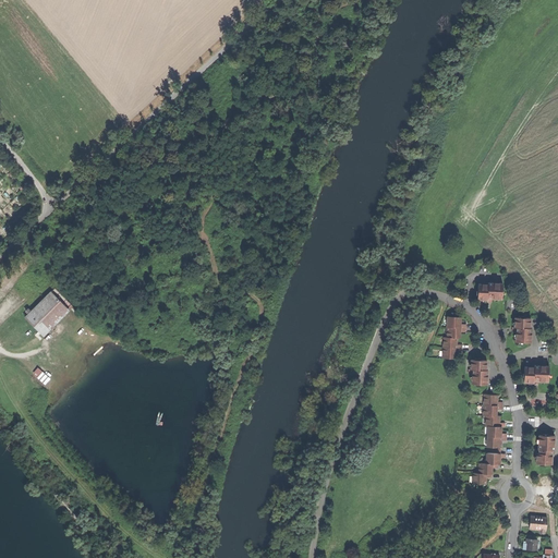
[(487,301),(492,301),(492,299),(502,299),(502,283),(488,282),(488,284),(478,283),(477,300),(487,300),(487,301)]
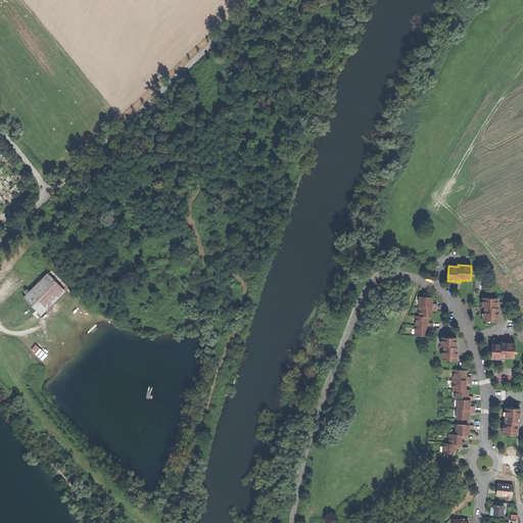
[(25,298),(42,315),(69,287),(53,270),(31,292),(28,295),(25,298)]
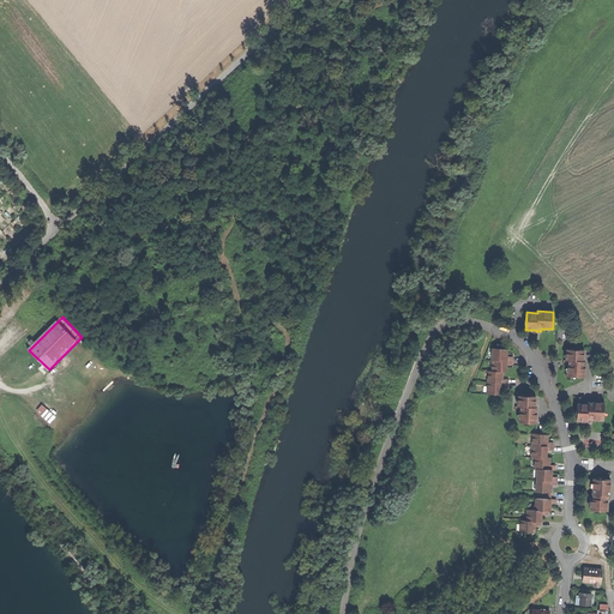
[(492,360),(513,361),(513,356),(507,356),(507,353),(507,349),(492,348),(492,360)]
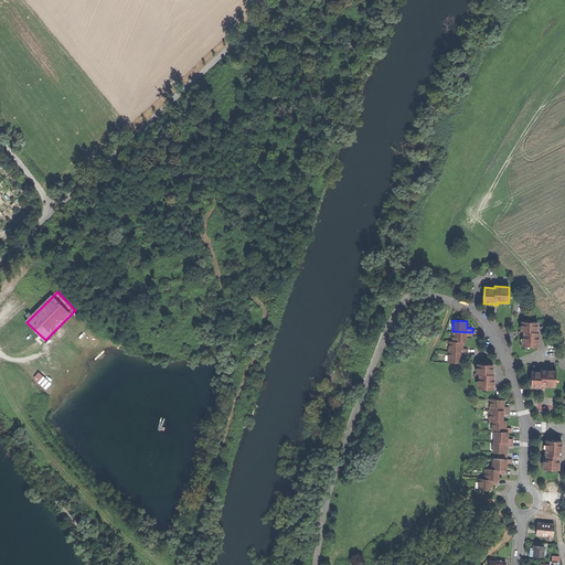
[(537,347),(539,332),(537,332),(537,322),(522,321),(521,331),(520,331),(520,336),(522,336),(522,347),(537,347)]
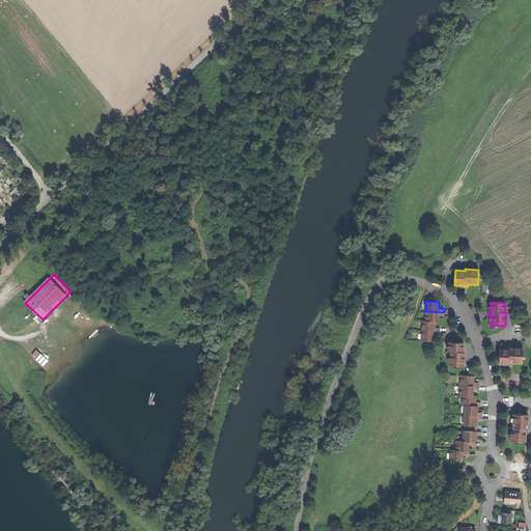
[(444,312),(425,311),(425,322),(435,322),(438,322),(438,318),(438,315),(443,315),(444,312)]
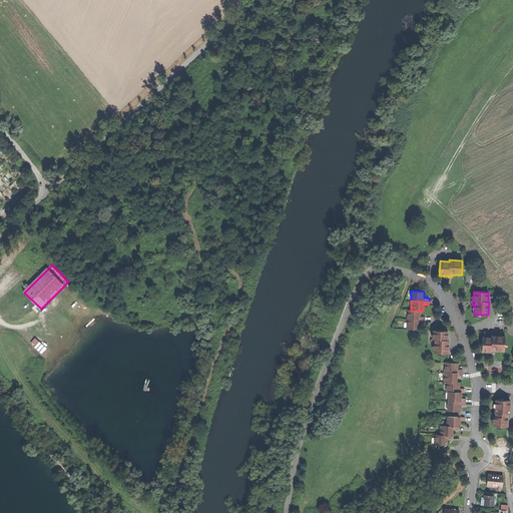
[(425,317),(420,317),(420,314),(420,311),(411,311),(407,311),(407,320),(425,320),(425,317)]
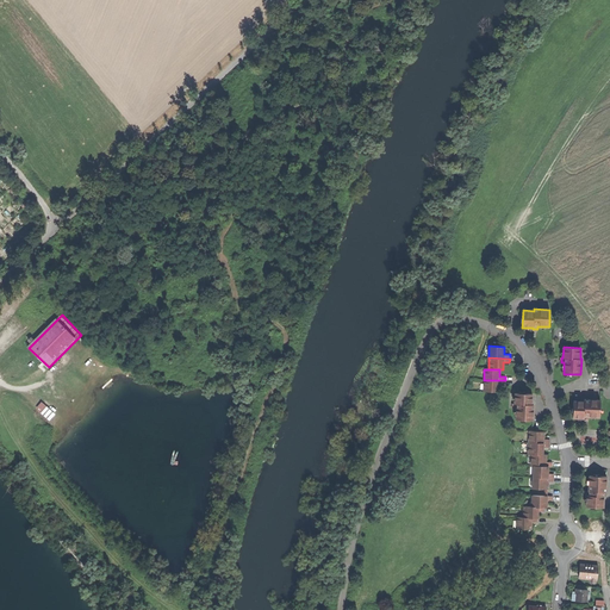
[(499,385),(505,385),(505,380),(484,380),(484,392),(499,392),(499,387),(499,385)]
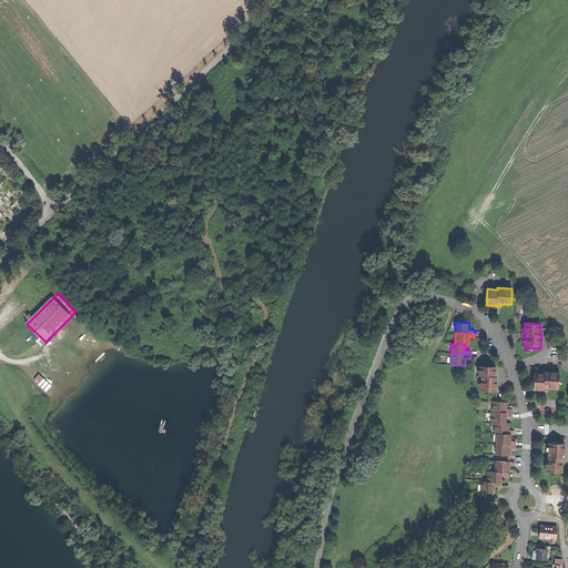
[(480,391),(496,392),(497,379),(497,376),(495,376),(496,366),(479,366),(479,375),(478,375),(478,381),(480,381),(480,391)]
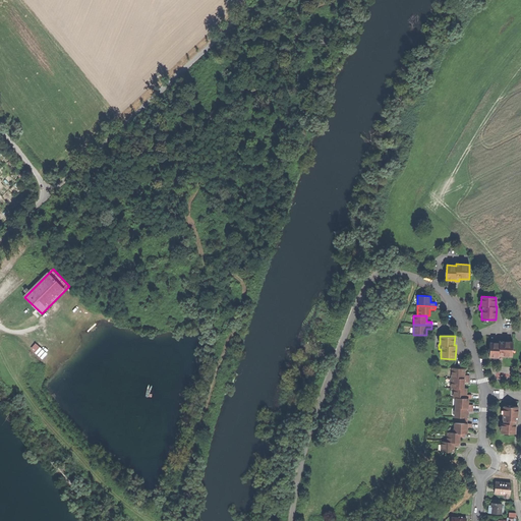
[(499,358),(503,358),(503,356),(512,356),(513,342),(500,341),(500,343),(489,342),(489,357),(499,357),(499,358)]
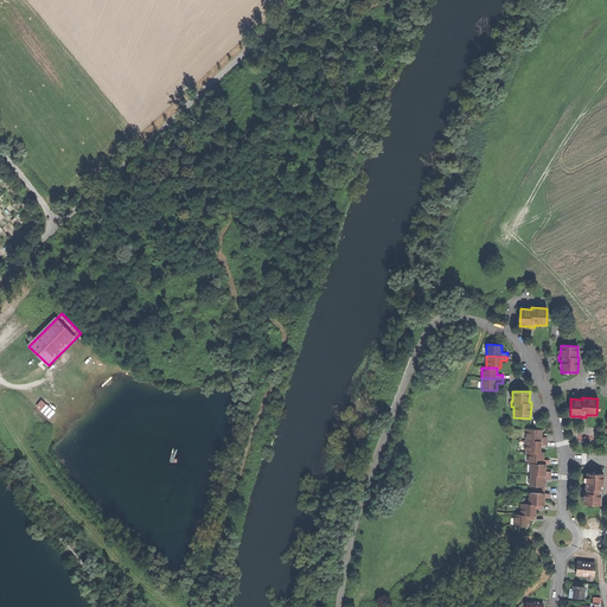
[(53,415),(45,407),(42,410),(50,417),(53,415)]
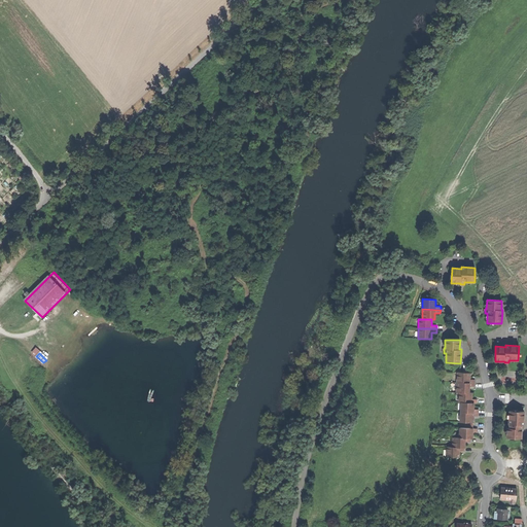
[(457,383),(475,383),(475,380),(470,380),(470,378),(470,373),(457,373),(457,383)]
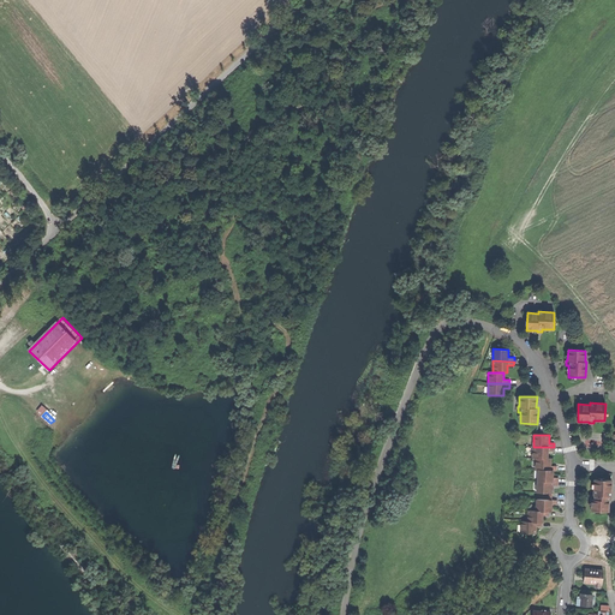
[(532,458),(536,458),(548,458),(548,453),(548,452),(554,452),(554,447),(533,447),(532,458)]
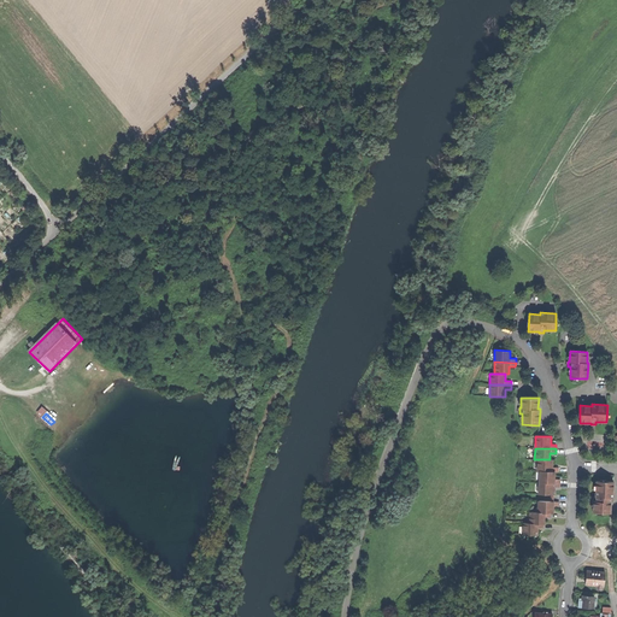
[(539,471),(554,472),(558,472),(558,468),(552,468),(552,466),(553,460),(550,459),(538,459),(536,471),(539,471)]
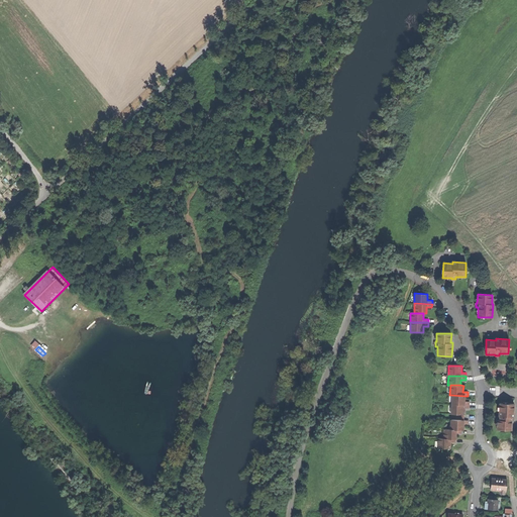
[(464,401),(464,396),(451,395),(451,404),(470,405),(470,402),(464,402),(464,401)]
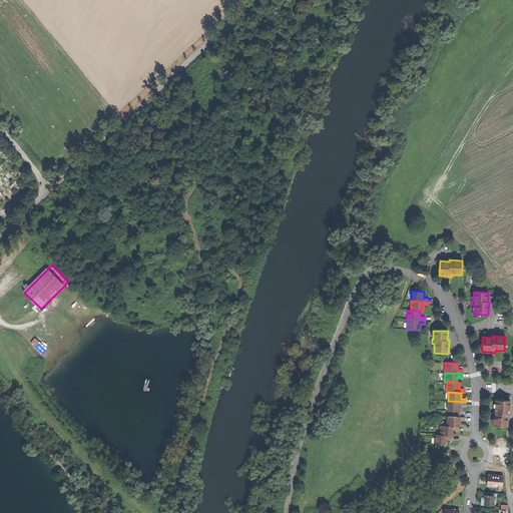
[(461,407),(461,406),(465,406),(466,402),(448,401),(448,411),(458,411),(460,411),(461,411),(461,407)]
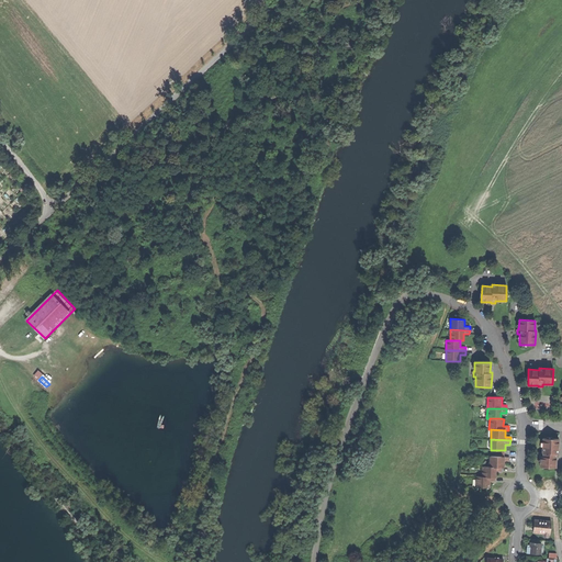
[(540,467),(555,468),(555,458),(555,453),(559,453),(559,439),(543,439),(542,452),(540,452),(540,457),(540,467)]
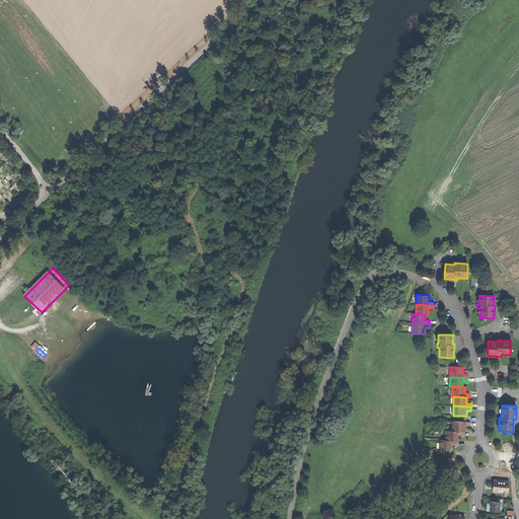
[(452,431),(463,432),(464,432),(464,427),(464,426),(470,426),(470,422),(465,422),(462,422),(452,421),(452,431)]
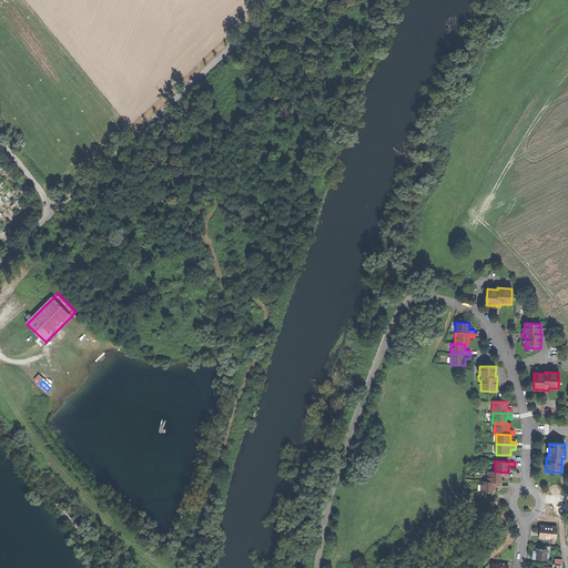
[(487,472),(487,483),(500,483),(500,477),(500,476),(507,476),(507,473),(495,472),(487,472)]
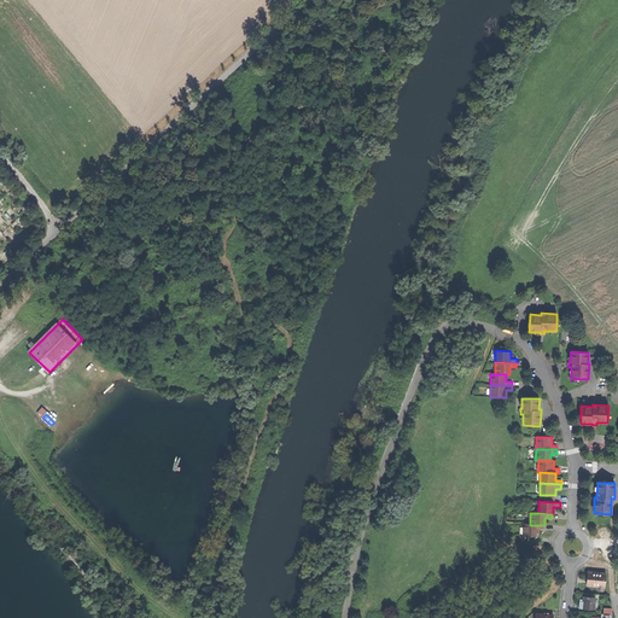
[(544,525),(530,525),(524,524),(523,536),(538,537),(538,530),(538,529),(544,530),(544,525)]
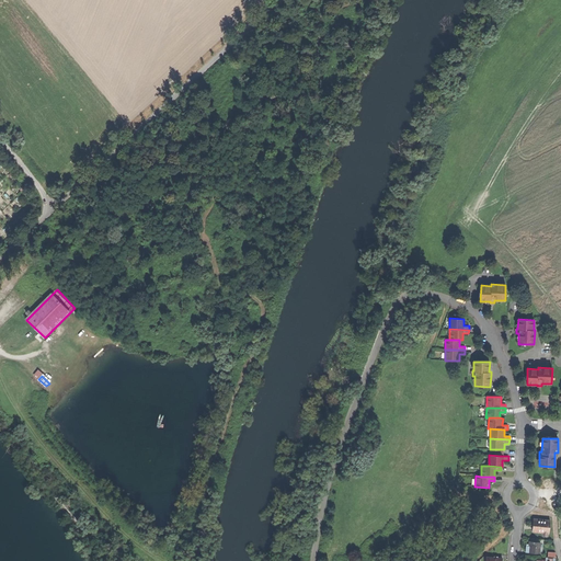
[(547,536),(548,533),(549,533),(550,521),(534,518),(533,524),(533,531),(544,533),(542,536),(547,536)]
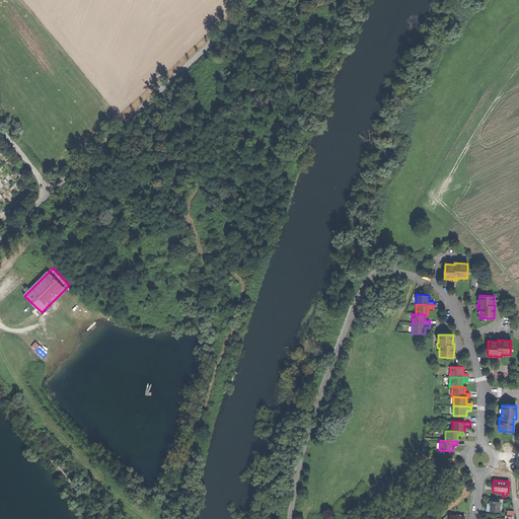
[(502,511),(503,499),(491,498),(490,502),(487,502),(487,508),(487,511),(499,512),(499,510),(502,511)]
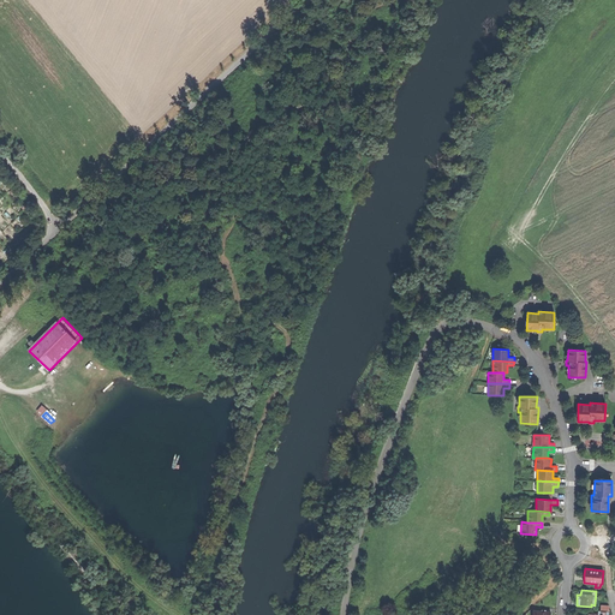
All buildings are outlined.
